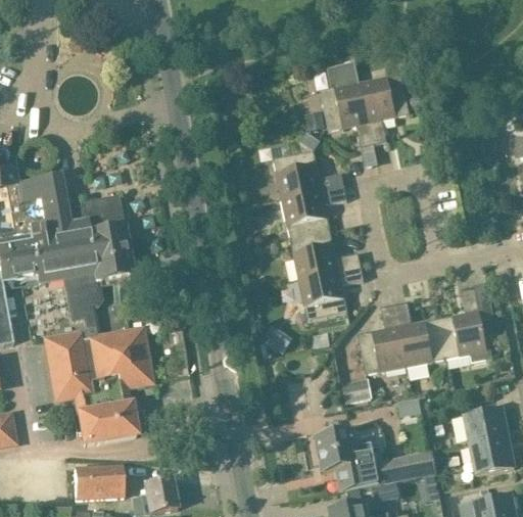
[(361,82),(360,82),(354,61),(327,67),(331,88),(320,90),(329,131),(355,125),(360,147),(374,143),(361,82)]
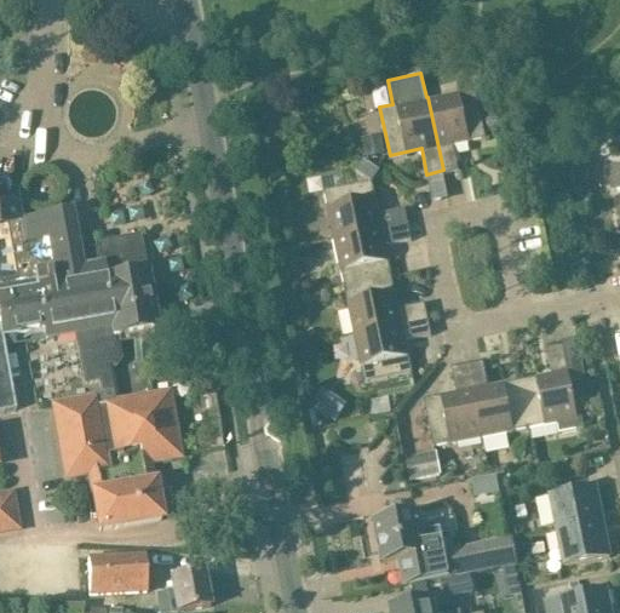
[(453,142),(470,138),(484,135),(475,87),(428,97),(443,170),(458,167),(453,142)]
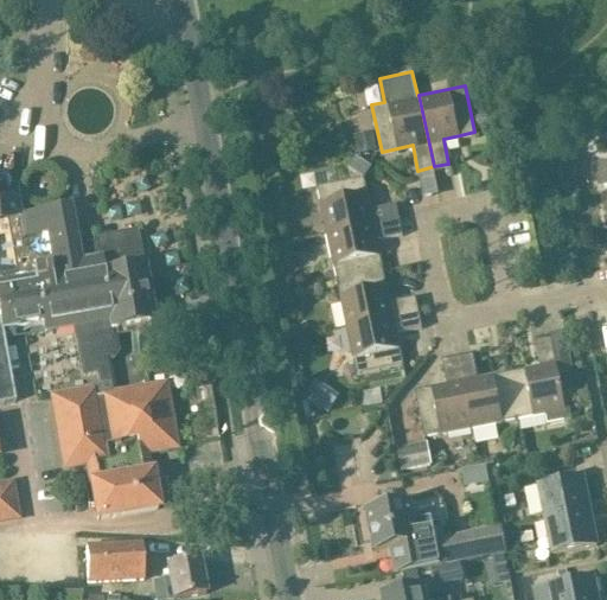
[(352,129),(356,148),(375,145),(371,126),(352,129)]
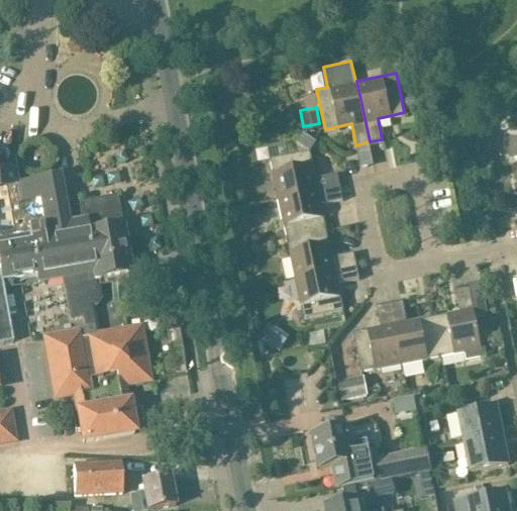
[(315,176),(313,162),(310,147),(270,157),(273,171),(279,197),(339,184),(337,171),(315,176)]
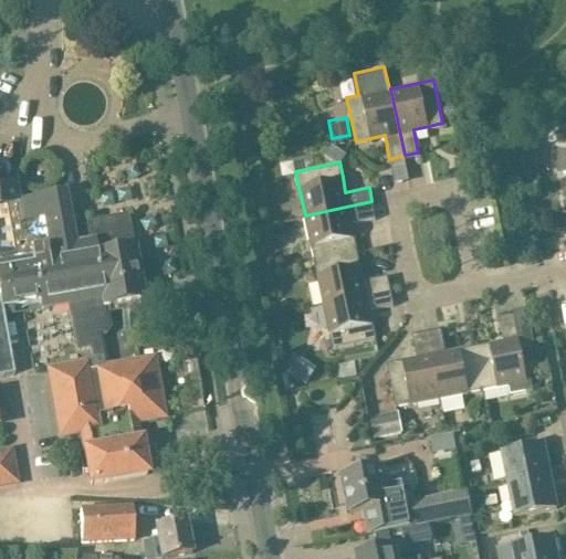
[(127,210),(86,218),(86,222),(81,223),(72,224),(65,189),(22,197),(18,173),(8,176),(2,176),(3,181),(0,181),(0,372),(13,370),(2,307),(13,306),(12,302),(22,301),(34,298),(34,302),(39,302),(40,309),(69,304),(75,347),(90,345),(91,355),(105,352),(101,331),(105,331),(111,324),(106,304),(144,297),(143,291),(135,244),(127,210)]
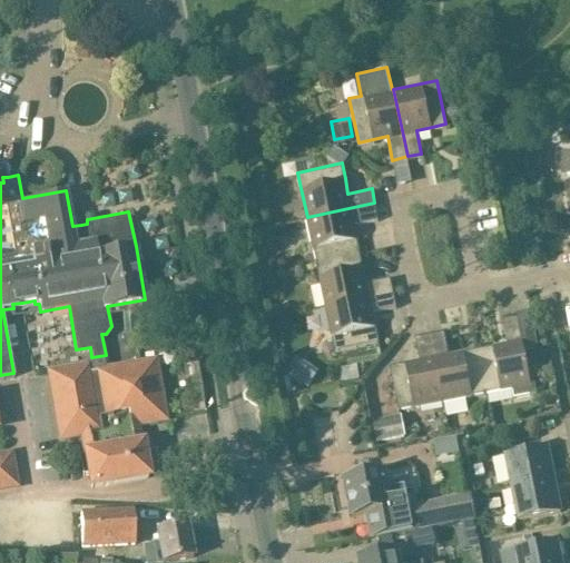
[(357,237),(354,221),(377,217),(374,203),(307,217),(313,246),(316,260),(360,250),(356,237),(357,237)]
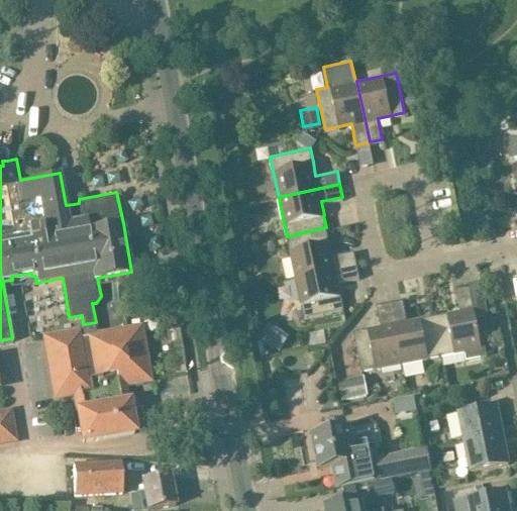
[(287,236),(290,249),(295,276),(356,263),(353,249),(332,254),(329,240),(328,241),(326,227),(287,236)]
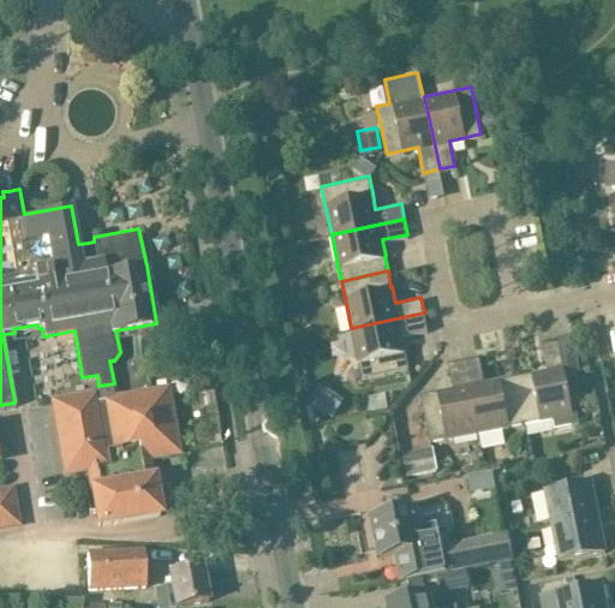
[(408,365),(401,333),(427,328),(424,313),(351,328),(360,376),(408,365)]
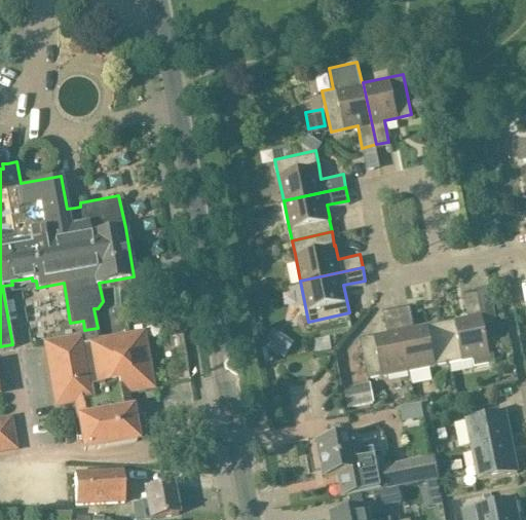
[(461,359),(473,357),(474,364),(495,360),(493,350),(489,351),(482,311),(481,311),(477,290),(463,293),(467,313),(454,317),(454,318),(441,320),(449,360),(461,357),(461,359)]
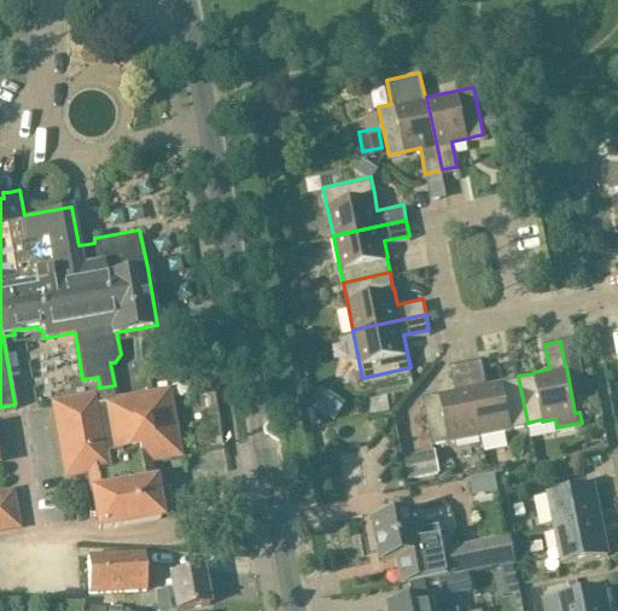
[(518,376),(503,379),(502,378),(487,382),(482,356),(466,359),(481,434),(512,428),(512,425),(528,423),(518,376)]
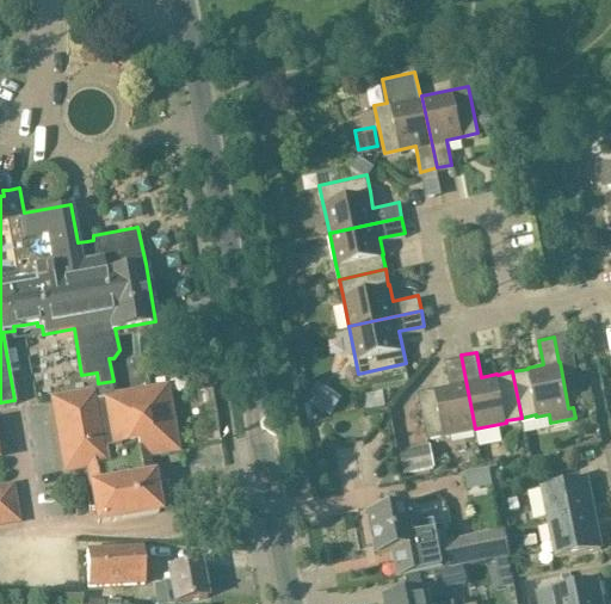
[(433,386),(434,387),(418,390),(426,436),(443,433),(443,435),(475,429),(461,355),(445,358),(449,383),(433,386)]
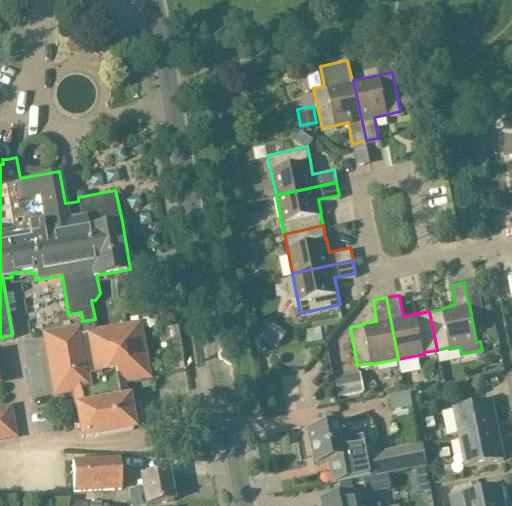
[(278,342),(286,328),(264,316),(257,330),(278,342)]
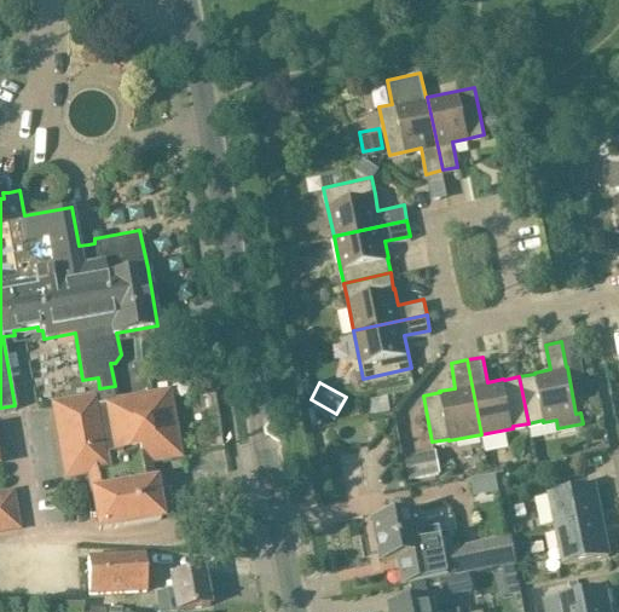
[(167,390),(117,398),(115,386),(99,388),(90,390),(91,394),(52,402),(65,473),(88,469),(92,489),(98,526),(161,515),(154,478),(152,479),(149,459),(179,452),(178,451),(167,390)]
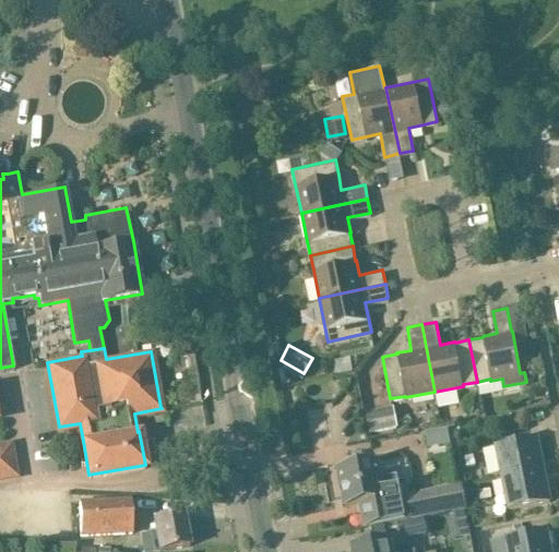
[(397,424),(393,404),(365,409),(369,430),(397,424)]
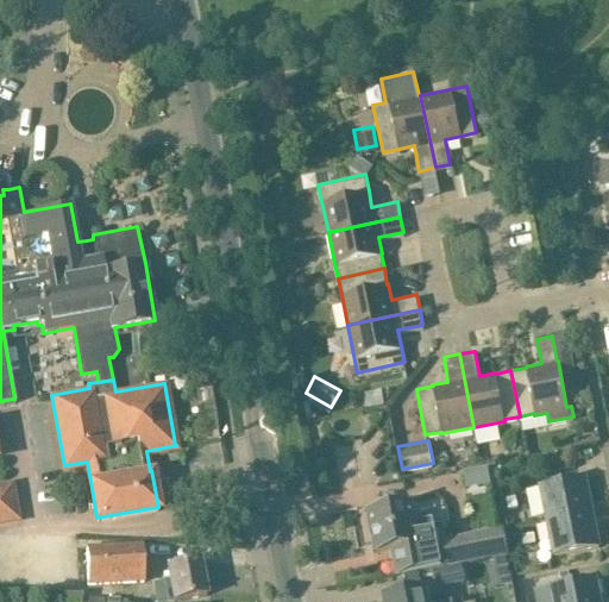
[(540,482),(546,518),(592,508),(585,474),(540,482)]
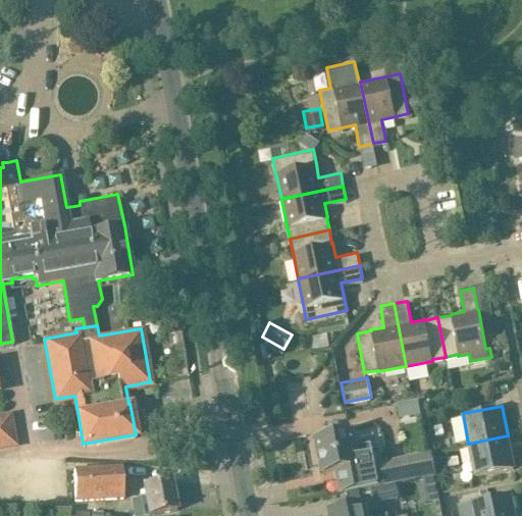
[(0,447),(18,444),(12,410),(0,412),(0,447)]
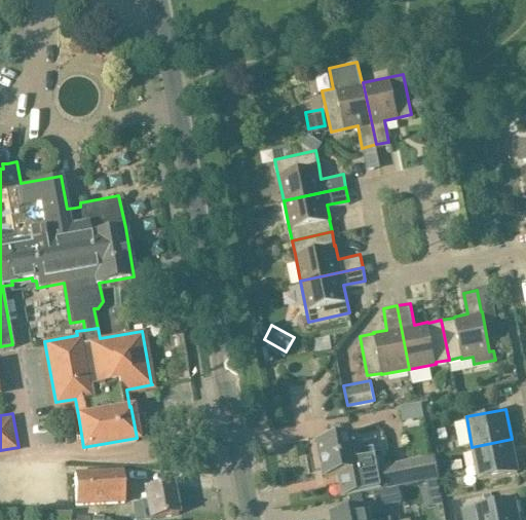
[(354,434),(318,441),(322,455),(320,456),(322,468),(325,467),(326,474),(338,472),(342,493),(349,492),(383,486),(381,476),(377,455),(375,456),(373,445),(357,448),(354,434)]
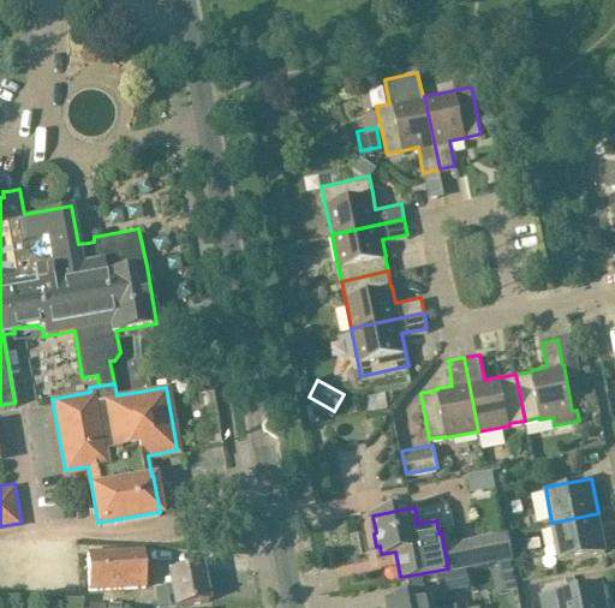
[(605,548),(598,513),(551,523),(559,558),(605,548)]
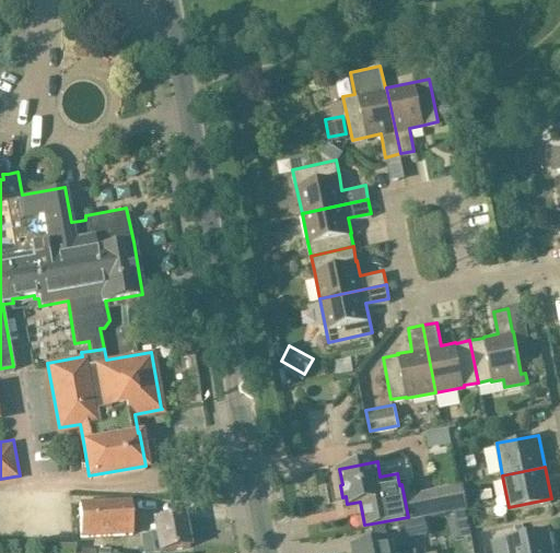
[(463,482),(406,493),(408,506),(410,517),(410,518),(453,509),(466,507),(467,507),(463,482)]
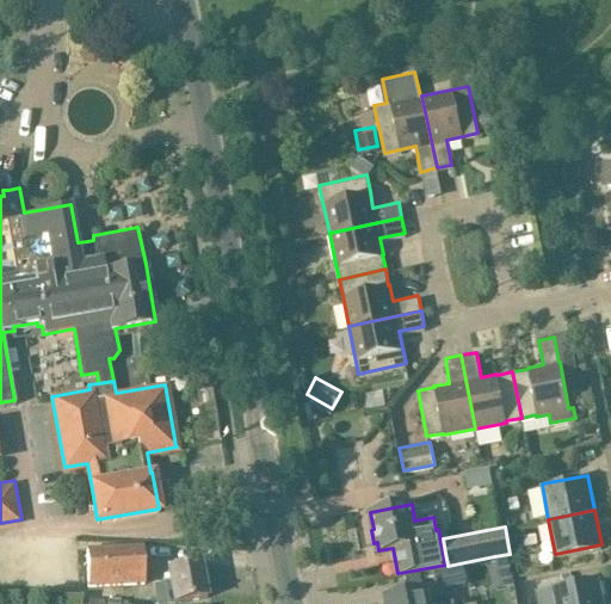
[(142,543),(87,546),(88,583),(143,580),(142,543)]
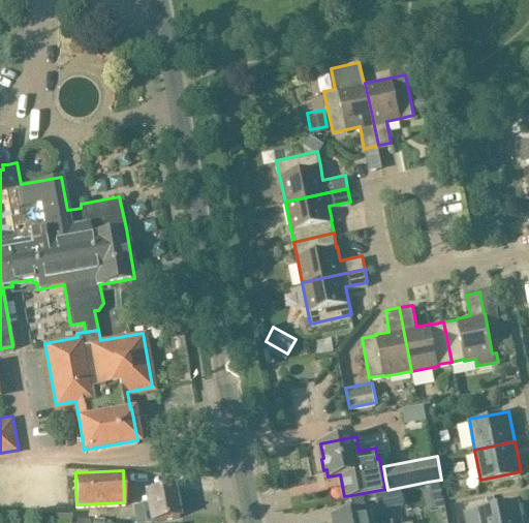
[(179,515),(179,511),(181,510),(179,500),(177,500),(174,485),(145,490),(147,501),(132,504),(136,522),(144,521),(179,515)]
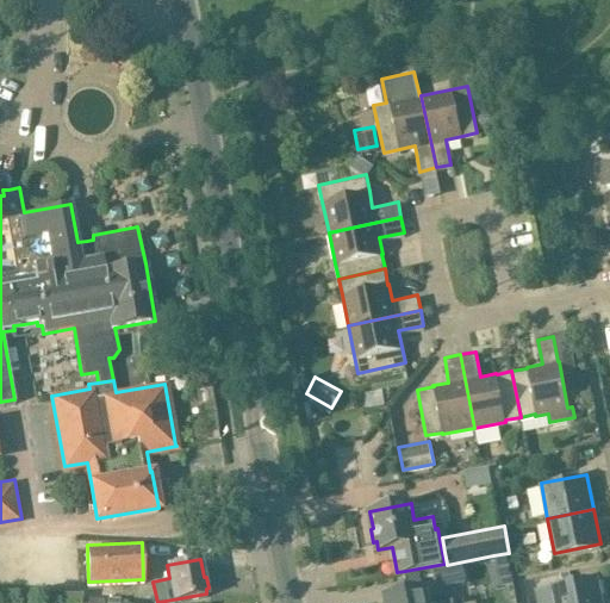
[(435,573),(435,582),(462,579),(461,571),(435,573)]
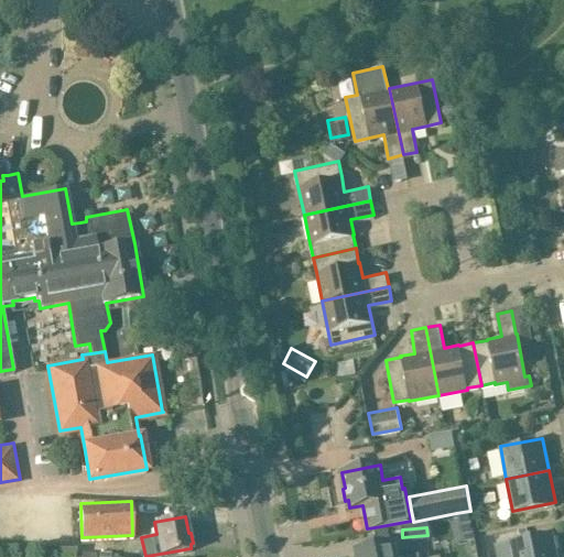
[(509,539),(512,556),(556,556),(552,531),(509,539)]
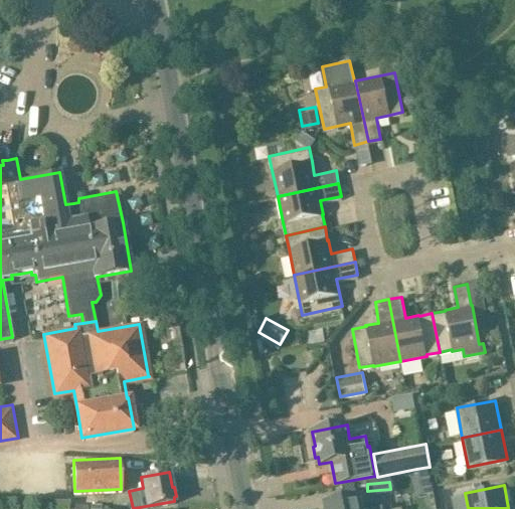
[(323,508),(403,508),(403,505),(391,507),(391,504),(362,508),(361,508),(359,496),(325,502),(326,506),(323,508)]
